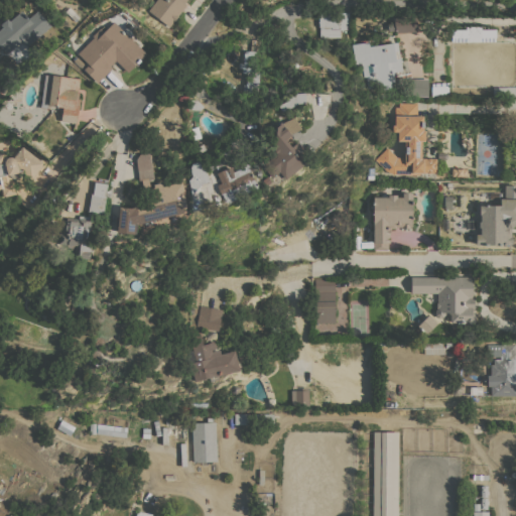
[(169,26),(148,10),(155,0),(185,0),(184,2),(186,4),(169,26)]
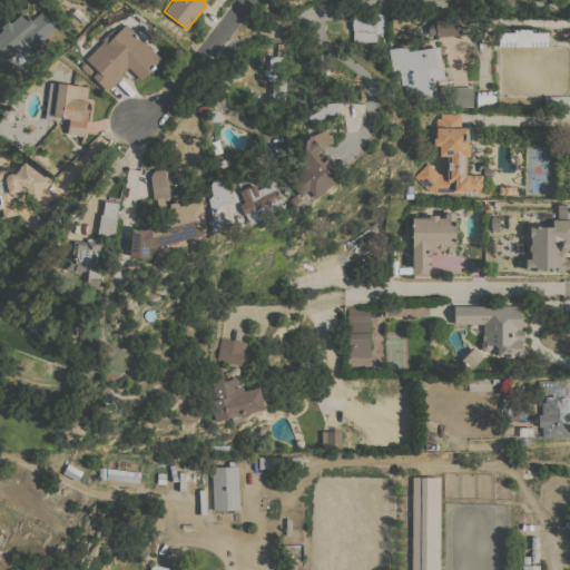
[(0,30),(23,10),(31,20),(42,10),(57,28),(31,50),(13,66),(8,58),(0,50),(0,30)]
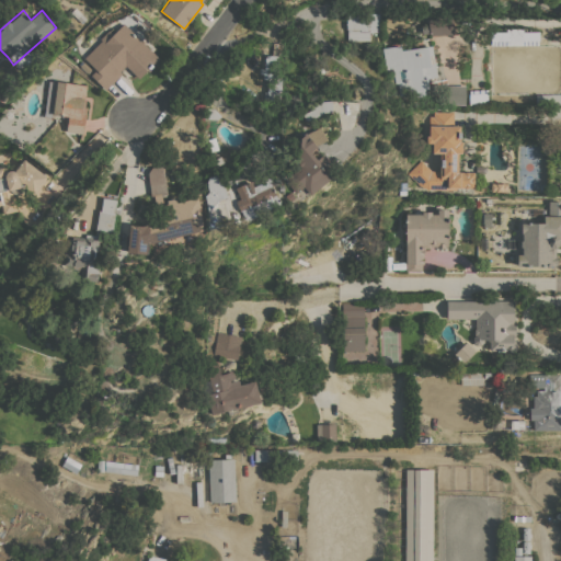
[(381,13),(380,32),(369,32),(369,39),(365,39),(365,45),(359,45),(359,39),(347,39),(347,29),(346,29),(346,12),(381,13)]
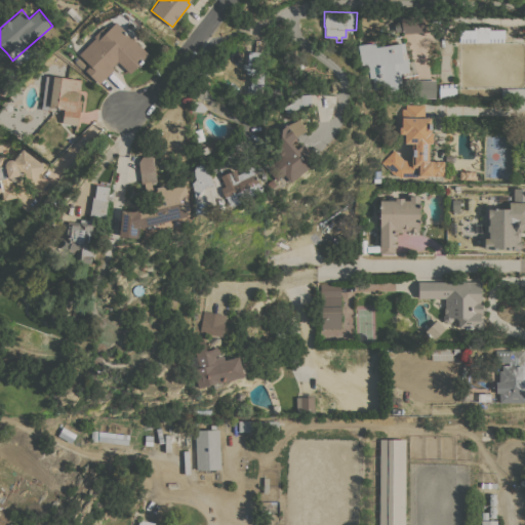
[(402,30),(396,32),(394,25),(400,23),(400,18),(425,16),(426,32),(415,33),(415,32),(403,33),(402,30)]
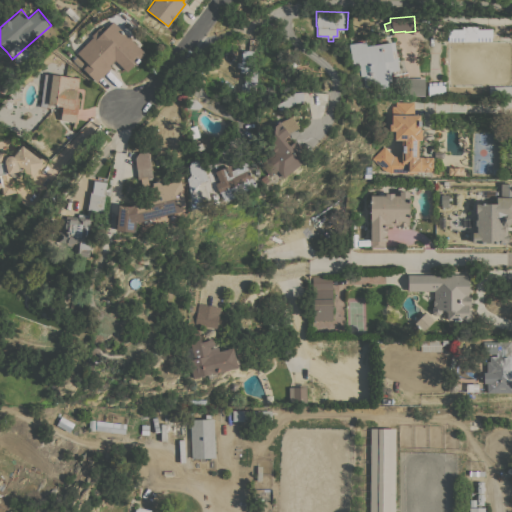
[(99,27),(103,31),(113,21),(145,53),(127,71),(114,59),(109,65),(111,67),(96,81),(83,68),(87,63),(76,51),(99,27)]
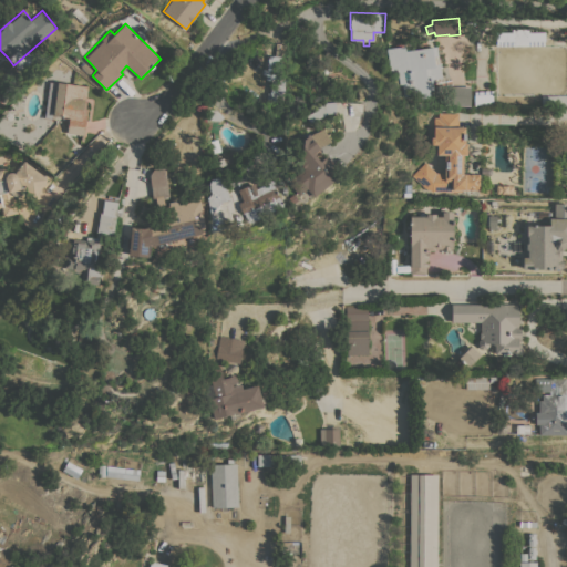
[(496,45),(496,32),(511,31),(511,28),(528,28),(528,31),(544,31),(544,44),(496,45)]
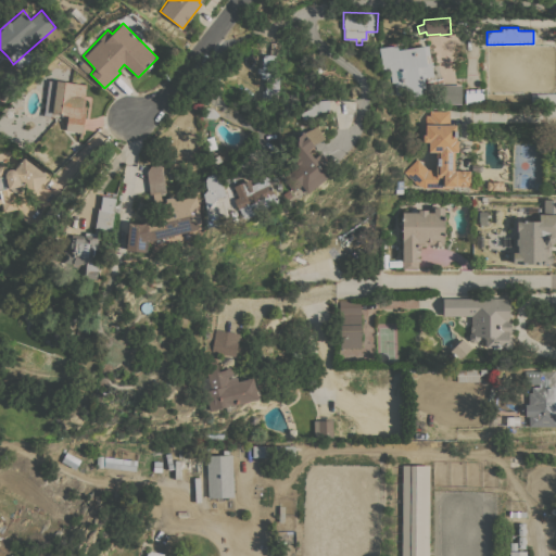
[(265,99),(265,98),(262,97),(263,90),(265,90),(266,78),(261,78),(261,73),(257,73),(257,67),(262,67),(263,54),(269,54),(270,42),(279,42),(279,52),(278,52),(278,54),(276,54),(275,74),(273,74),(273,83),(279,83),(278,100),(265,99)]
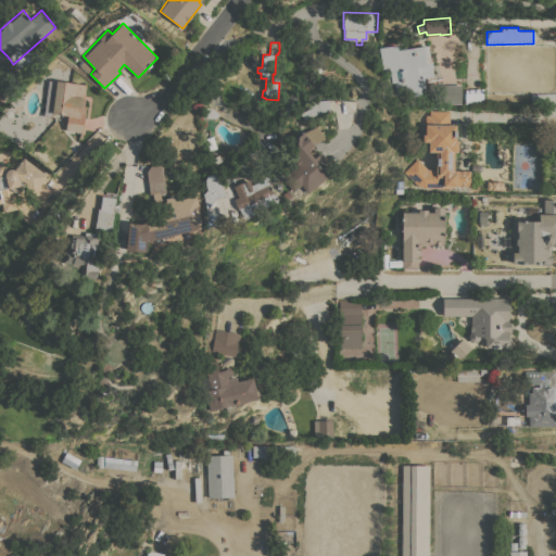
[(383,70),(379,47),(397,45),(399,49),(424,46),(428,46),(430,54),(426,55),(427,62),(431,62),(433,75),(422,76),(424,88),(420,88),(421,95),(413,96),(412,91),(396,95),(394,81),(391,81),(389,68),(383,70)]
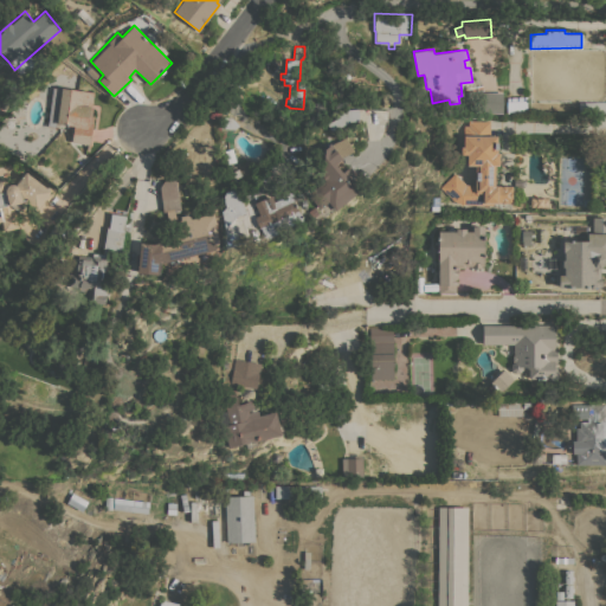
[(98,75),(94,79),(85,71),(90,66),(98,75)]
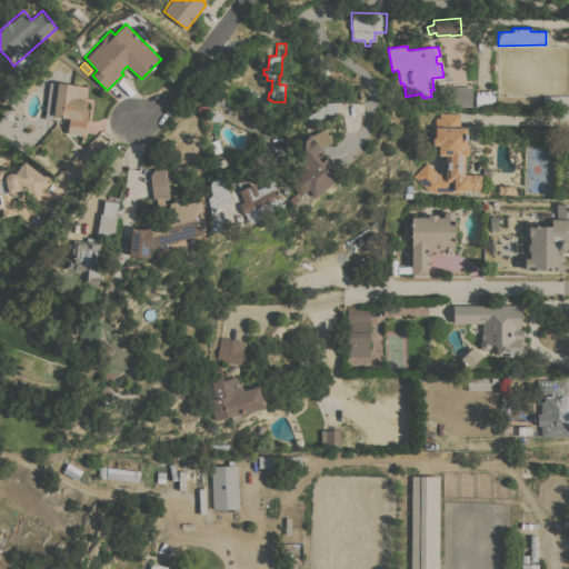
[(86,100),(87,100),(86,109),(89,109),(83,141),(81,141),(81,135),(67,132),(69,118),(52,116),(52,117),(45,116),(49,82),(57,83),(57,81),(88,86),(86,100)]
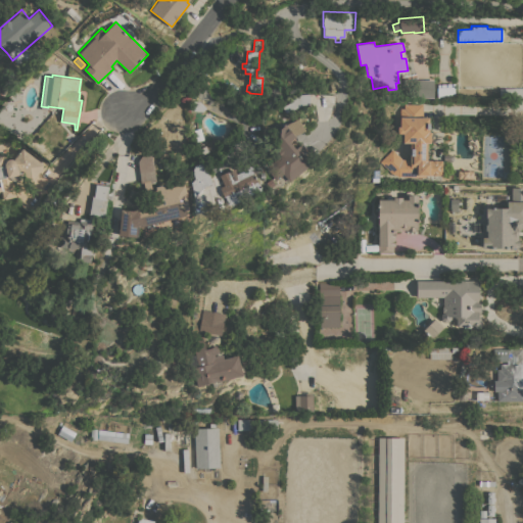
[(433,80),(433,97),(413,96),(411,79),(433,80)]
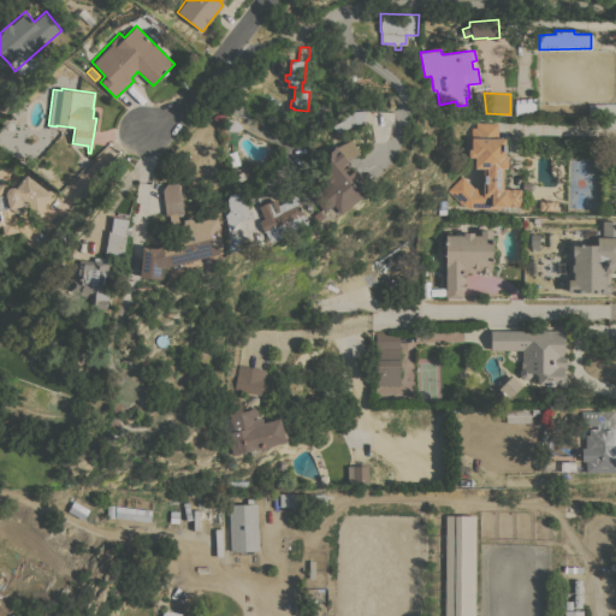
[(515,114),(514,102),(515,102),(515,99),(535,98),(535,101),(534,101),(535,113),(515,114)]
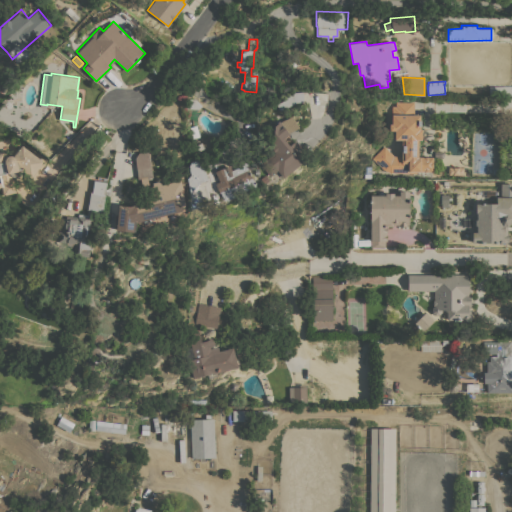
[(279,110),(276,104),(287,98),(286,96),(291,94),(294,92),(302,92),(302,102),(296,102),(279,110)]
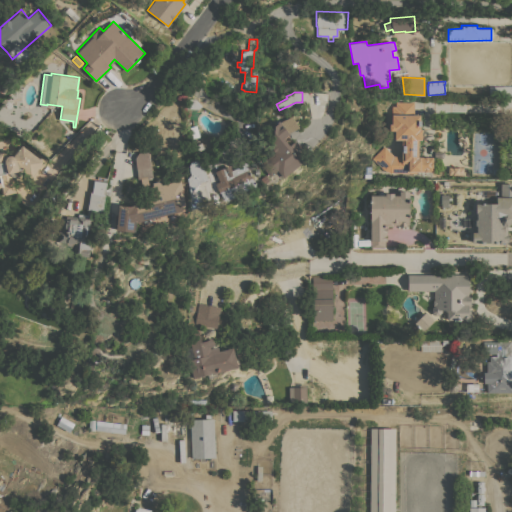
[(186,108),(187,98),(196,98),(202,105),(198,108),(186,108)]
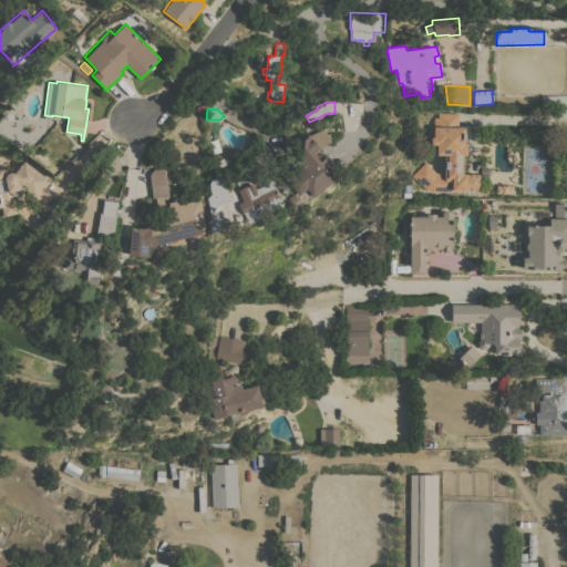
[(459,113),(457,126),(465,126),(464,132),(466,133),(466,140),(465,140),(465,143),(466,143),(466,155),(463,154),(463,173),(480,174),(478,189),(462,189),(462,192),(432,191),(424,188),(411,175),(425,162),(435,173),(444,173),(444,154),(436,154),(436,144),(431,144),(431,137),(433,137),(434,127),(433,127),(433,117),(437,117),(437,112),(459,113)]
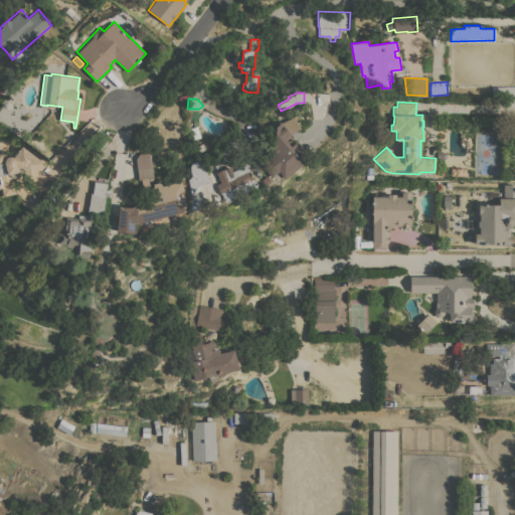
[(279,117),(286,112),(290,119),(294,117),(300,128),(290,133),(291,134),(285,138),(290,146),(297,141),(309,158),(285,178),(279,170),(271,176),(262,165),(276,153),(271,146),(274,144),(276,126),(279,124),(279,117)]
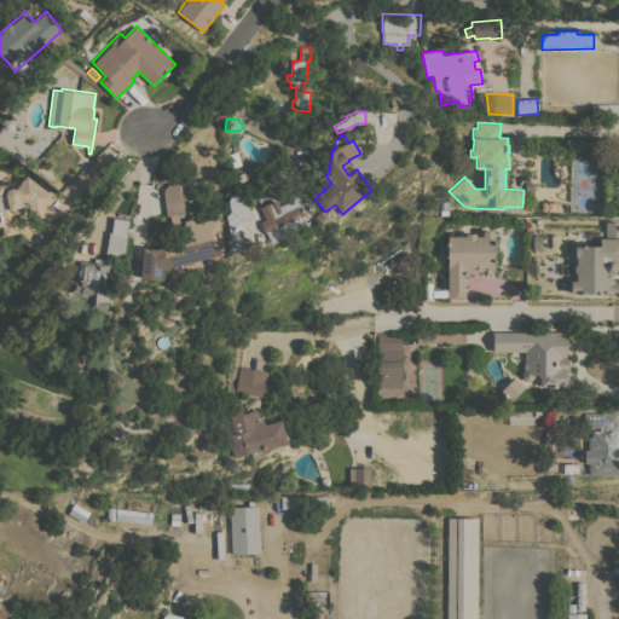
[(230,154),(237,151),(241,165),(233,166),(230,154)]
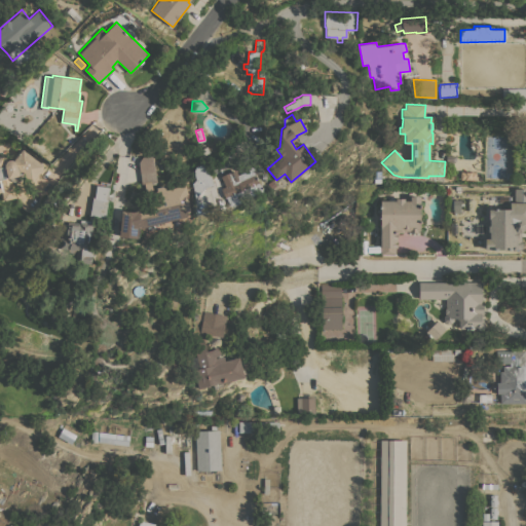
[(44,165),(32,182),(21,173),(23,180),(20,182),(16,181),(14,182),(12,181),(16,196),(4,200),(1,191),(0,191),(0,154),(4,153),(6,160),(8,159),(10,159),(12,159),(14,160),(23,148),(44,165)]
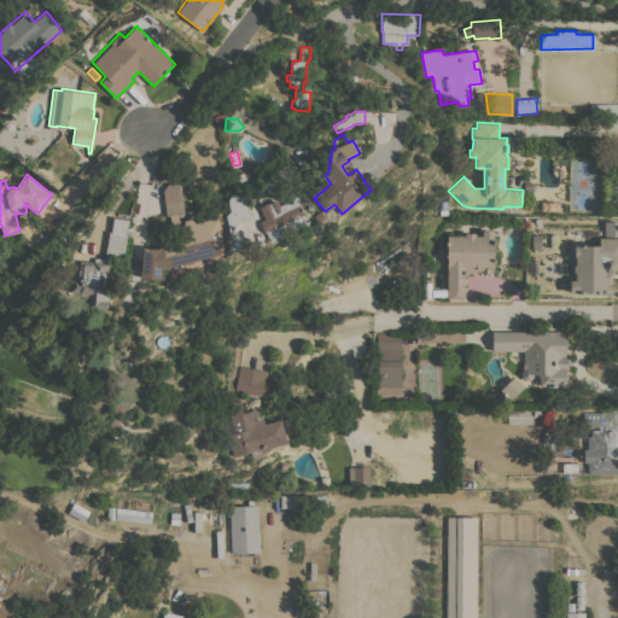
[(175,182),(180,182),(184,214),(176,215),(165,216),(163,190),(167,184),(175,182)]
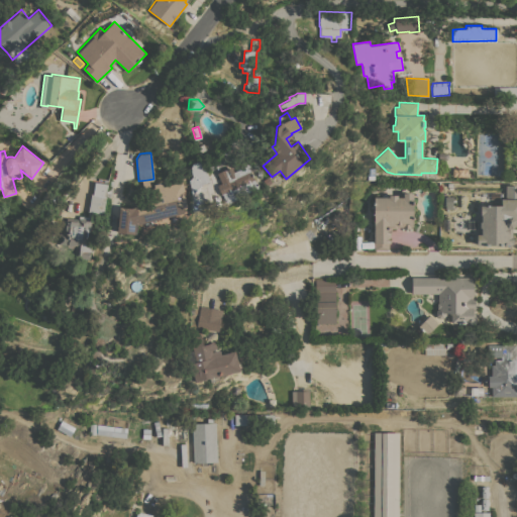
[(201,184),(192,194),(189,181),(192,176),(191,170),(191,167),(193,163),(198,161),(203,164),(206,172),(207,172),(210,181),(201,184)]
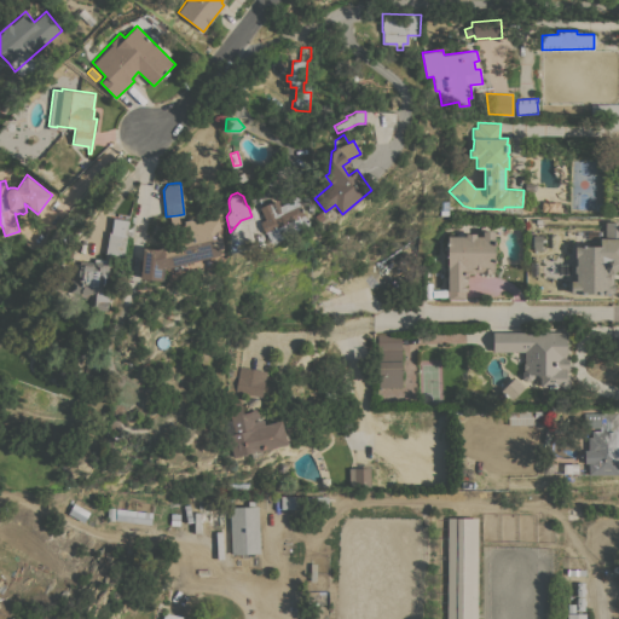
[(296,197),(308,225),(282,237),(281,238),(276,241),(273,239),(271,241),(267,232),(265,233),(260,221),(265,219),(259,207),(271,202),(273,208),(296,197)]
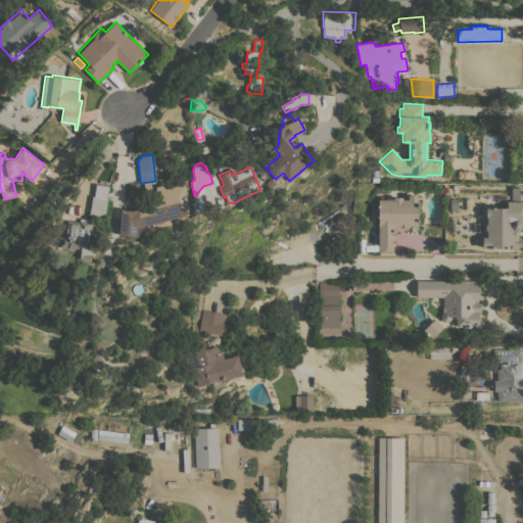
[(271,178),(275,183),(270,187),(266,182),(271,178)]
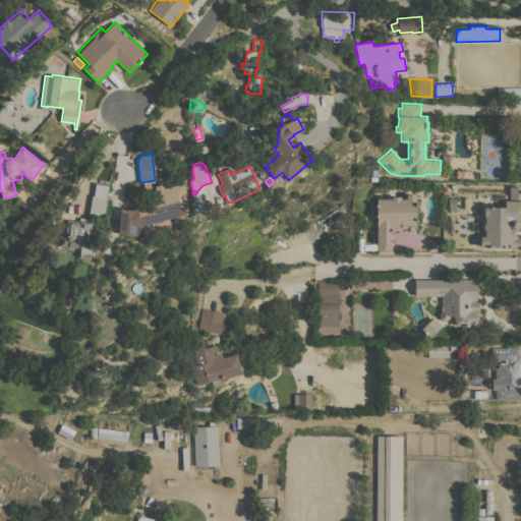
[(149,203),(152,201),(149,187),(163,184),(164,188),(169,186),(168,183),(180,180),(188,209),(183,215),(149,223),(149,203)]
